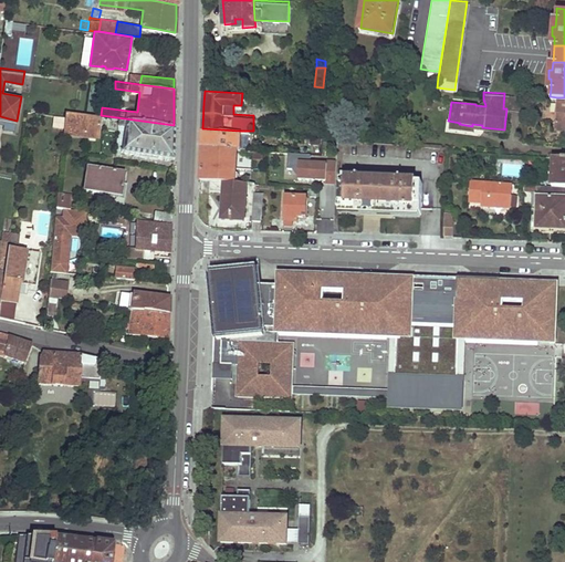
[(521,108),(522,94),(508,94),(506,107),(521,108)]
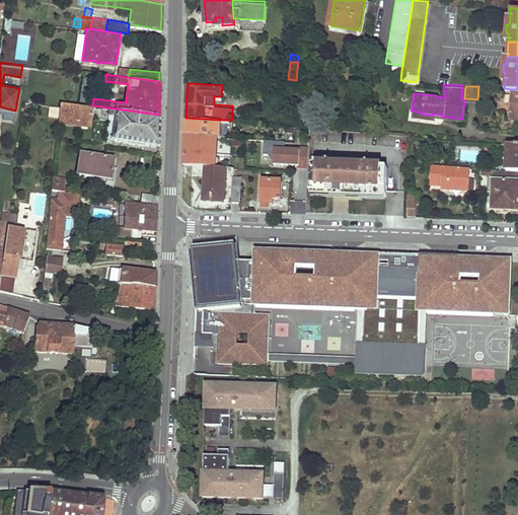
[(508,118),(517,118),(517,89),(511,89),(509,111),(505,111),(504,115),(508,115),(508,118)]
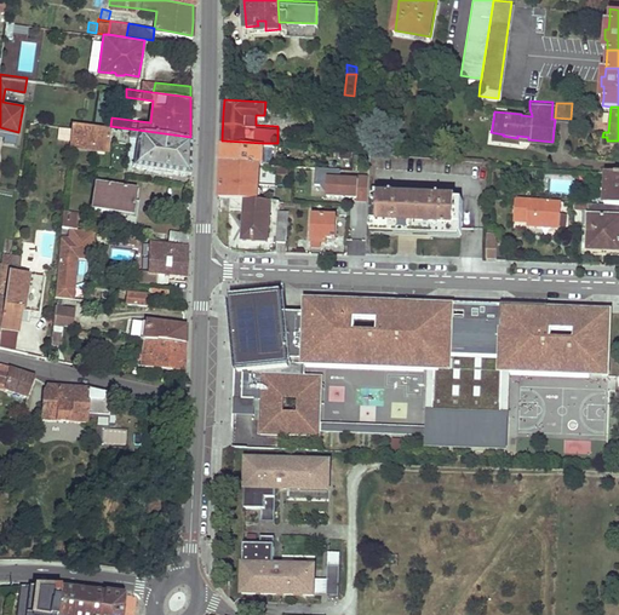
[(70,120),(70,125),(69,142),(107,147),(108,137),(109,126),(70,120)]
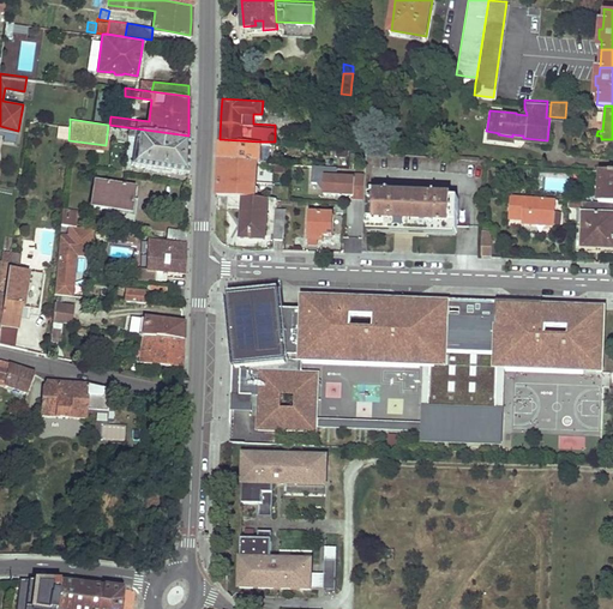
[(67,134),(68,124),(56,121),(55,133),(67,134)]
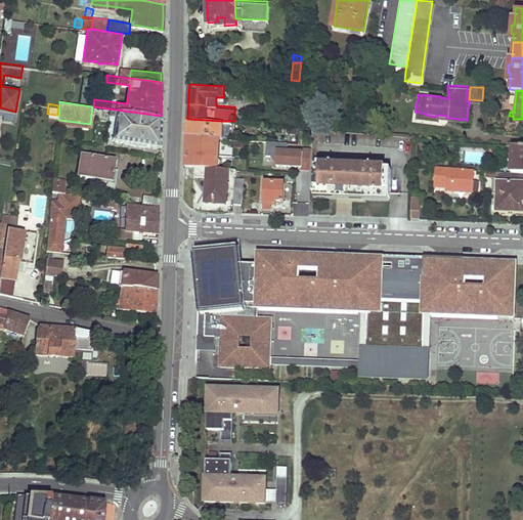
[(111,138),(160,145),(161,146),(161,128),(161,116),(93,106),(92,106),(91,116),(107,118),(109,115),(116,116),(112,137),(111,137),(111,138)]
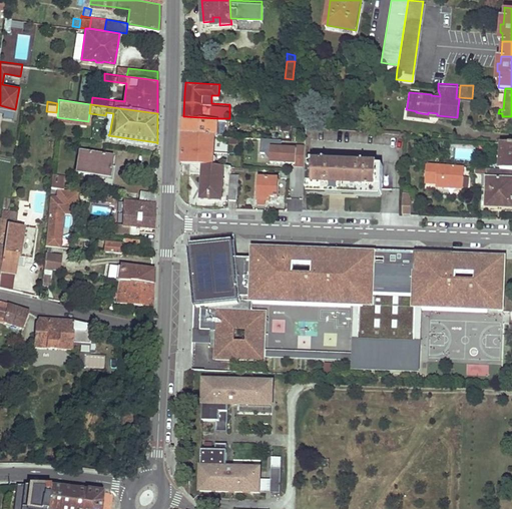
[(109,134),(113,113),(106,112),(105,115),(103,133),(108,134),(109,134)]
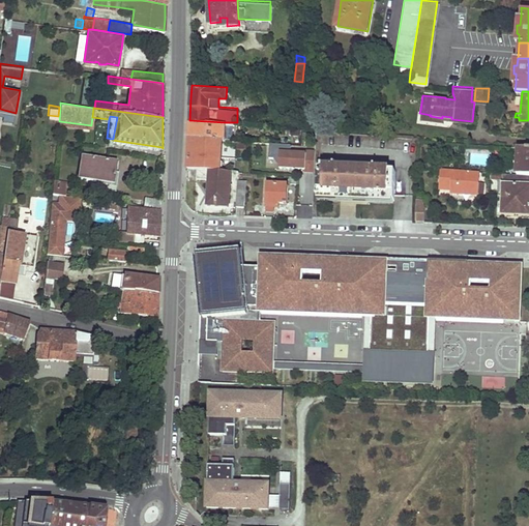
[(224,138),(224,122),(189,120),(188,127),(188,136),(222,138),(224,138)]
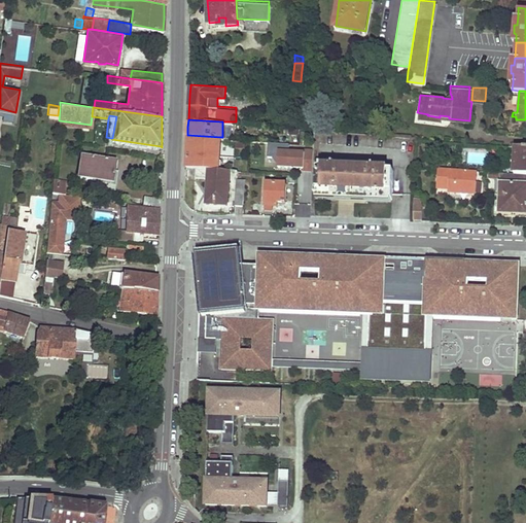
[(222,121),(222,137),(230,137),(231,121),(222,121)]
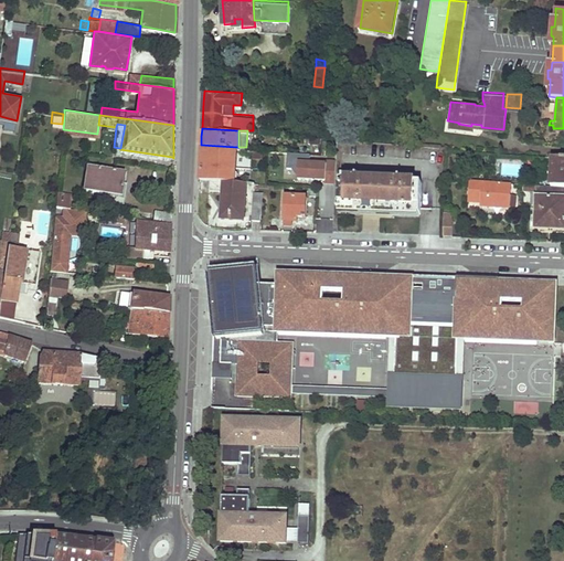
[(234,179),(234,170),(236,147),(201,145),(200,169),(200,177),(211,178),(234,179)]
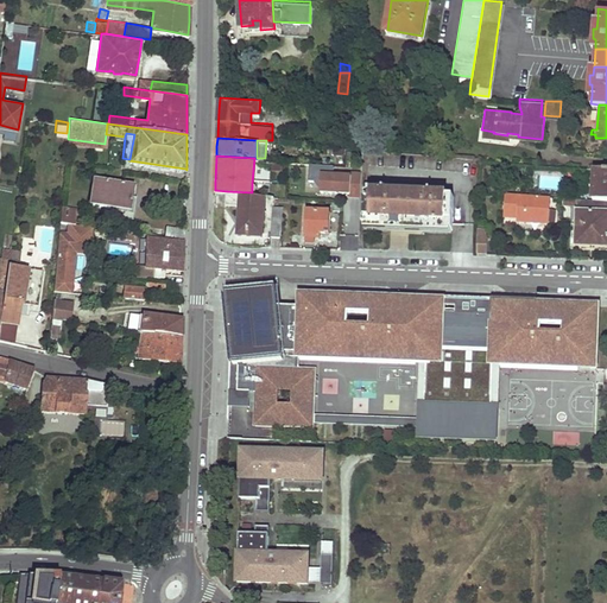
[(360,194),(361,170),(351,170),(351,173),(332,171),(333,163),(309,160),(308,177),(314,177),(320,184),(320,188),(349,190),(349,192),(360,194)]
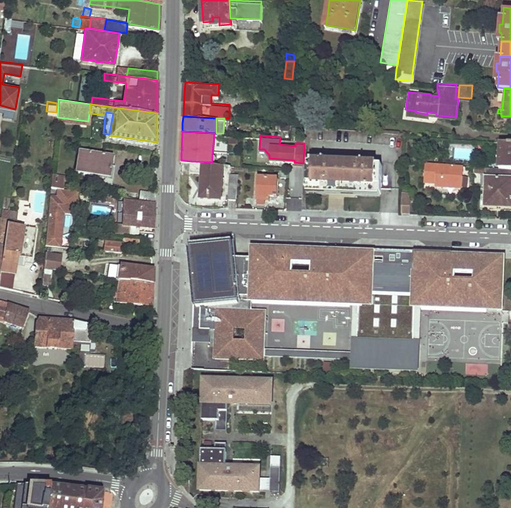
[(510,140),(503,140),(503,148),(500,147),(499,157),(502,157),(502,167),(510,167),(510,140)]
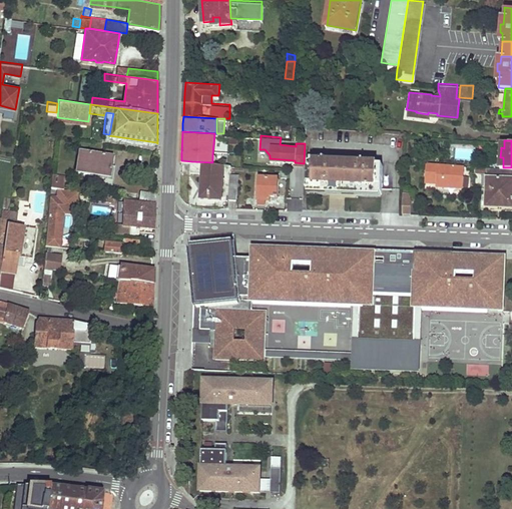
[(112,153),(78,148),(76,158),(79,159),(77,170),(109,175),(112,153)]
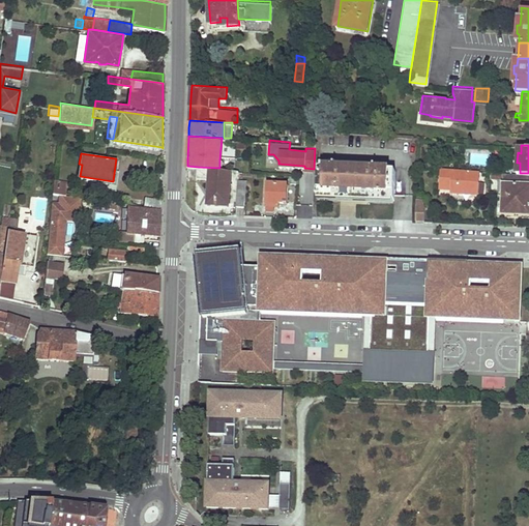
[(393,197),(394,168),(388,168),(376,167),(376,164),(376,162),(361,161),(361,167),(348,166),(336,166),(336,162),(330,162),(330,166),(321,166),(317,165),(317,194),(318,194),(392,197),(393,197)]
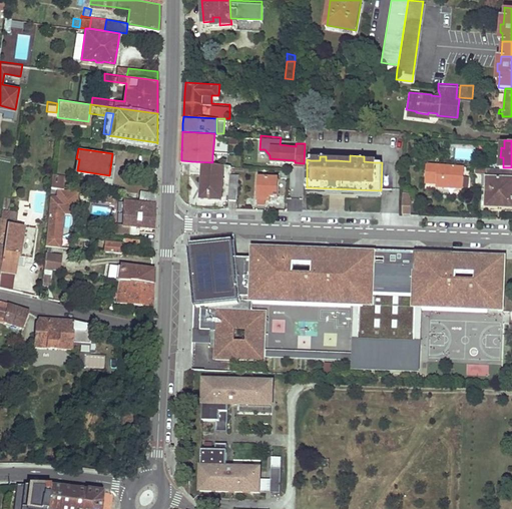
[(190,170),(202,171),(201,195),(210,196),(211,192),(220,193),(222,163),(215,163),(212,162),(191,161),(190,170)]
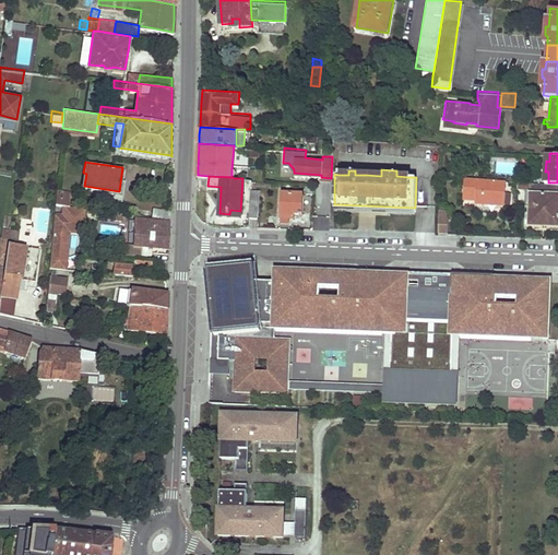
[(503,202),(506,178),(464,176),(463,196),(475,198),(475,200),(503,202)]
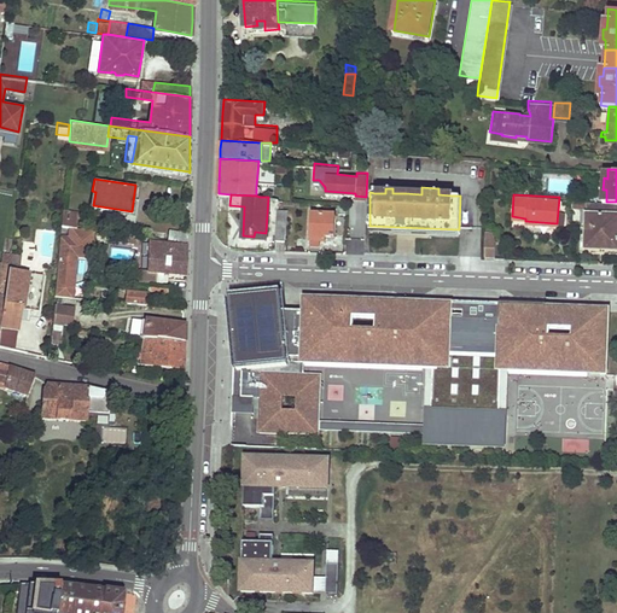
[(616,246),(616,202),(606,202),(601,200),(586,199),(586,205),(585,226),(585,246),(598,246),(616,246)]
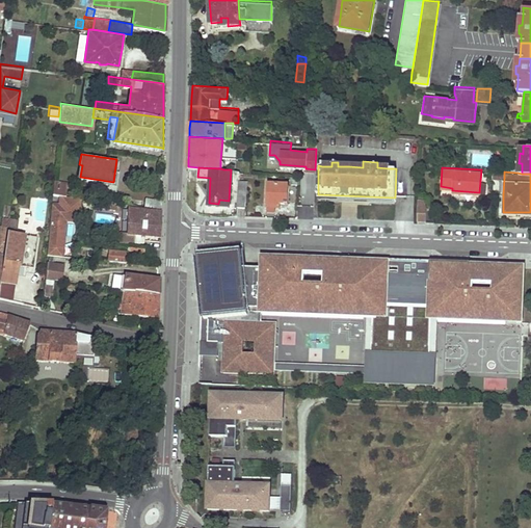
[(67,181),(54,179),(52,192),(65,194),(67,181)]
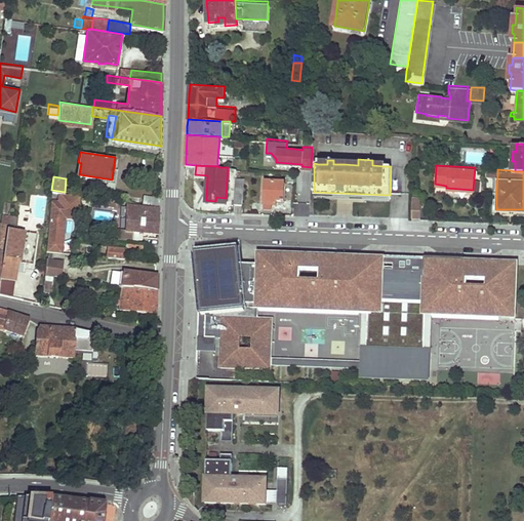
[(234,202),(242,202),(243,177),(235,176),(234,202)]
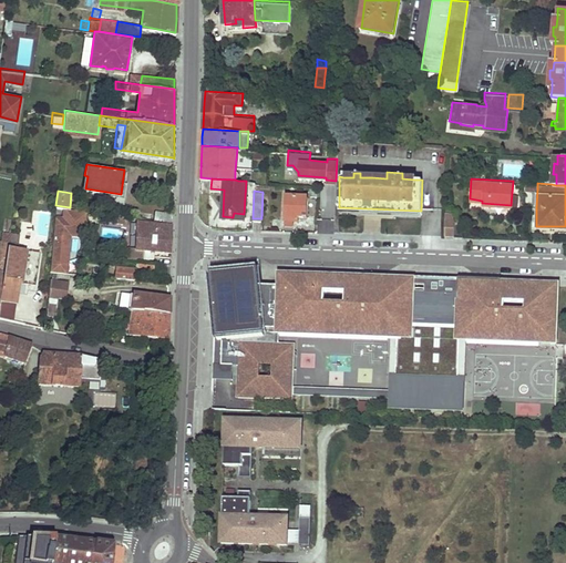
[(285,193),(284,217),(292,217),(292,213),(297,213),(306,213),(307,194),(285,193)]
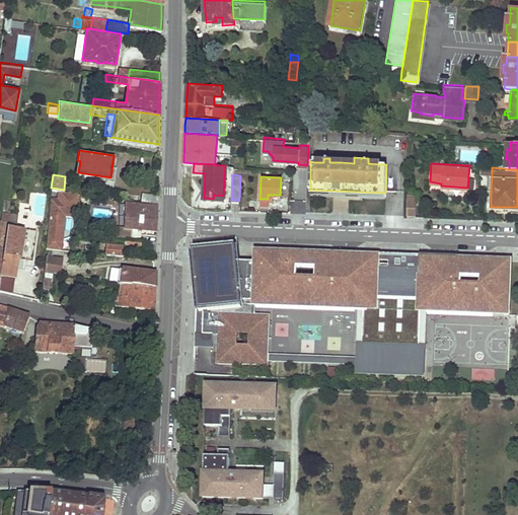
[(141,199),(157,202),(157,193),(142,191),(141,199)]
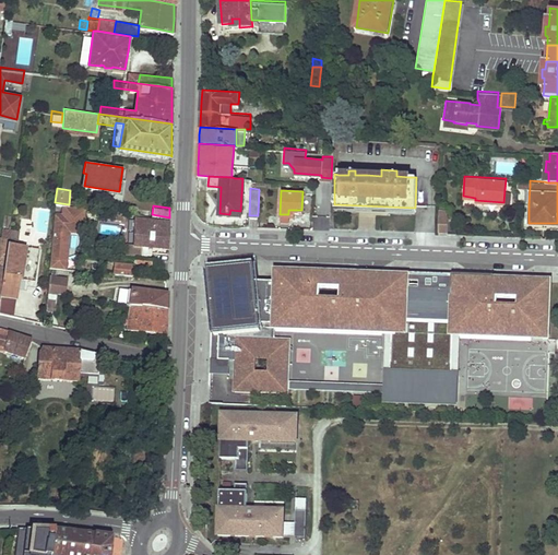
[(38,207),(36,229),(46,229),(47,208),(38,207)]
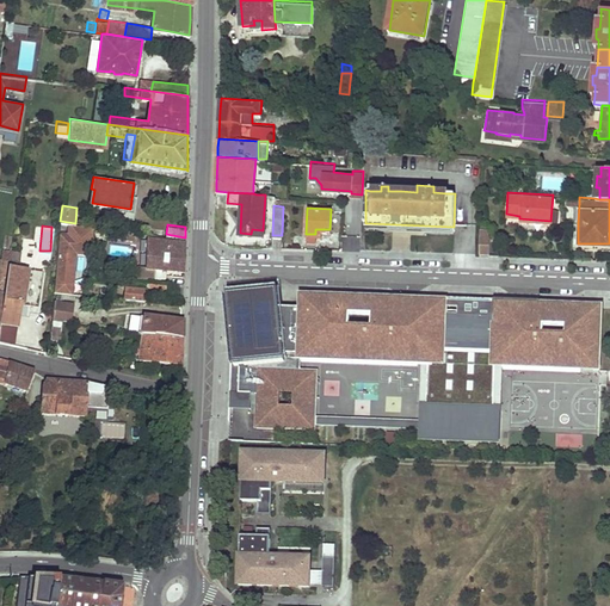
[(92,249),(93,233),(60,229),(54,280),(73,282),(74,265),(72,265),(73,252),(76,252),(76,248),(92,249)]
